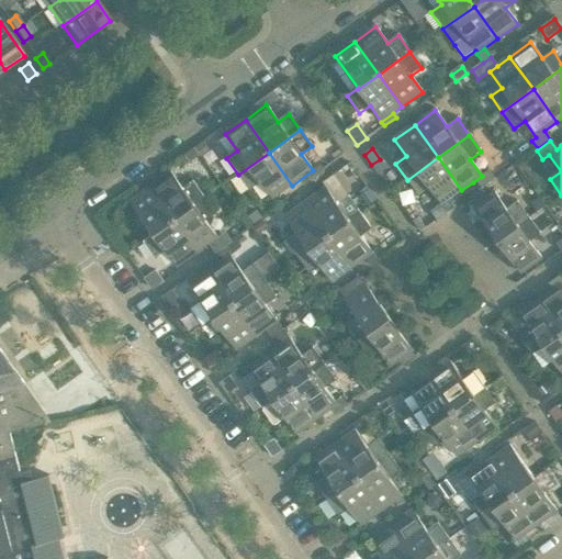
[(189,164),(200,156),(194,149),(183,157),(189,164)]
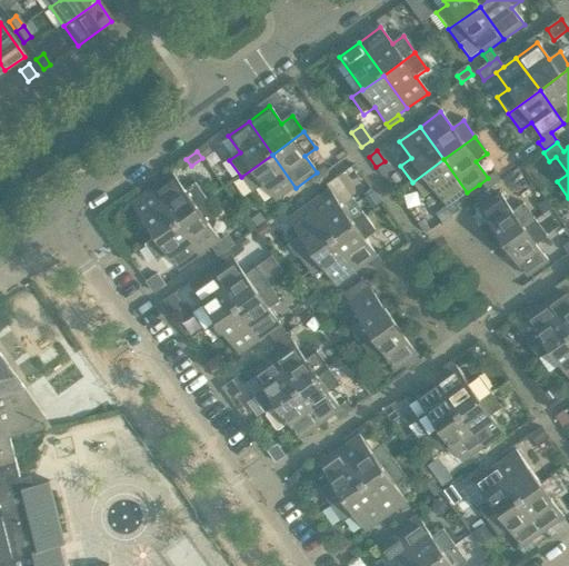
[(296,188),(272,155),(241,177),(252,194),(263,186),(276,202),(296,188)]
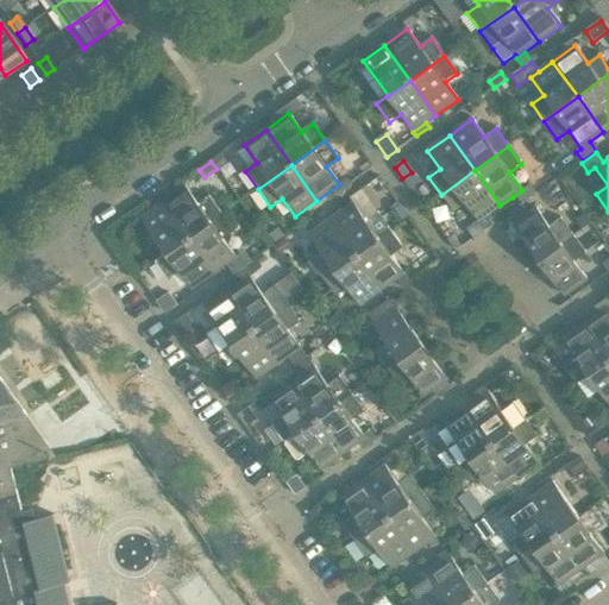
[(500,206),(475,170),(441,195),(453,213),(465,205),(478,222),(487,216),(500,206)]
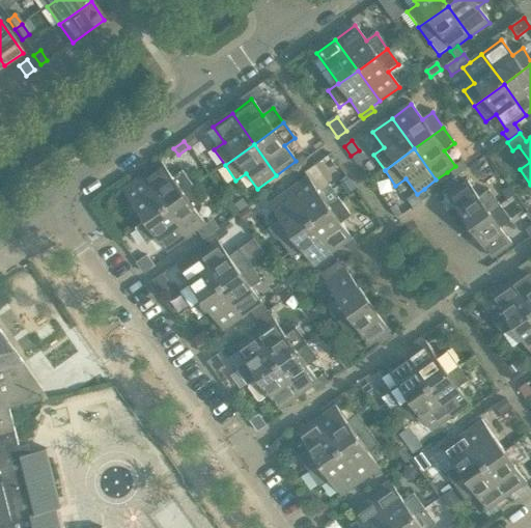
[(194,187),(183,171),(172,178),(162,163),(142,177),(164,209),(194,187)]
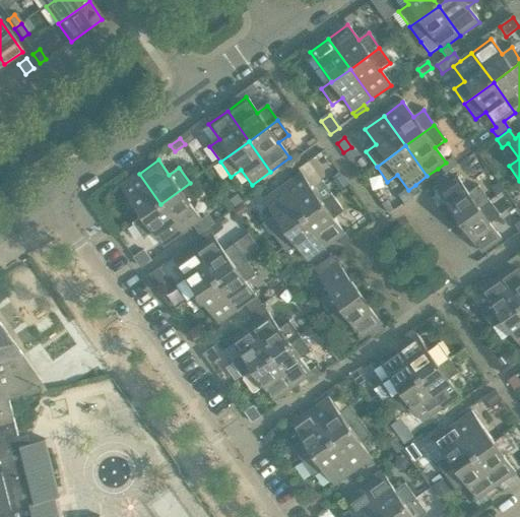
[(443,177),(457,167),(451,159),(446,163),(438,169),(443,177)]
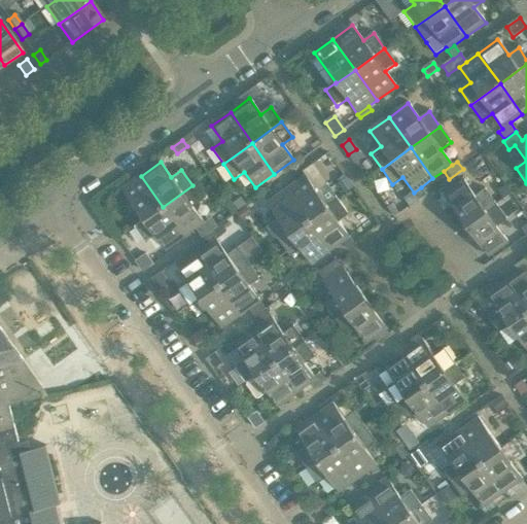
[(163,207),(141,176),(121,189),(144,220),(163,207)]
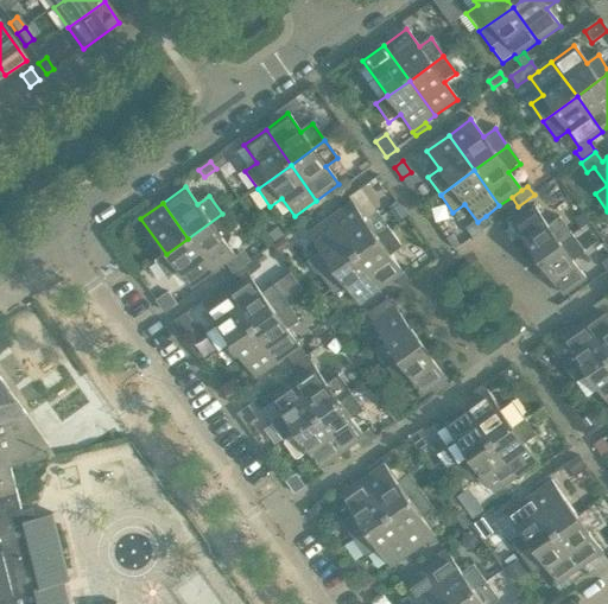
[(390,231),(377,214),(365,222),(353,204),(330,220),(355,255),(390,231)]
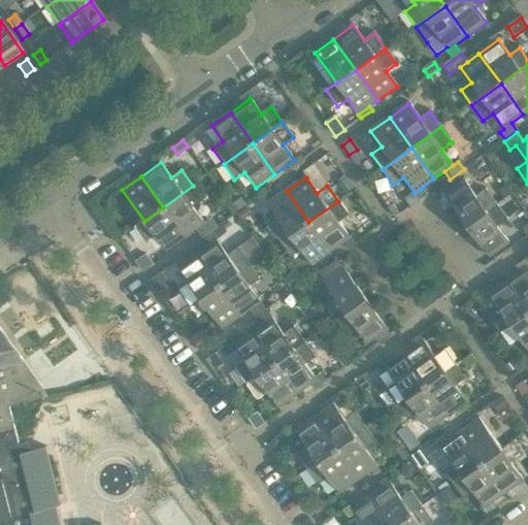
[(347,179),(338,185),(345,195),(354,190),(347,179)]
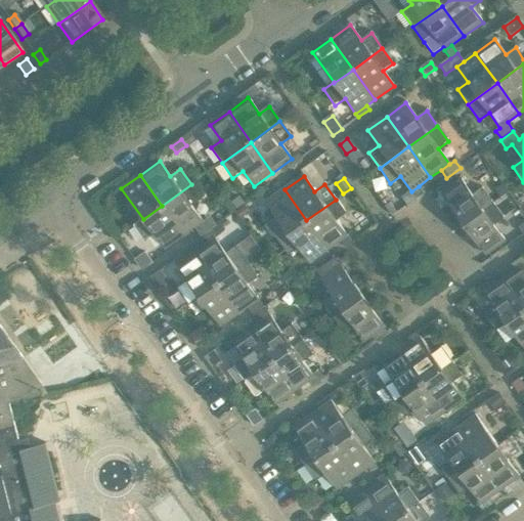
[(452,186),(447,178),(446,178),(436,185),(443,193),(452,186)]
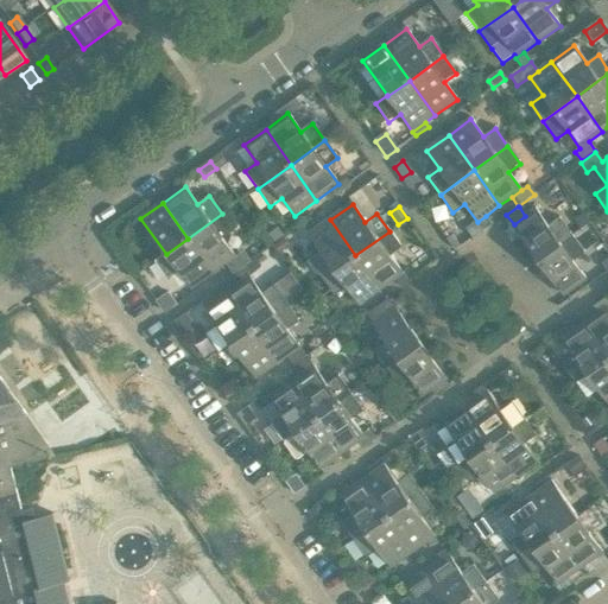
[(572,236),(559,218),(548,227),(536,209),(525,216),(514,224),(512,226),(538,261),(572,236)]
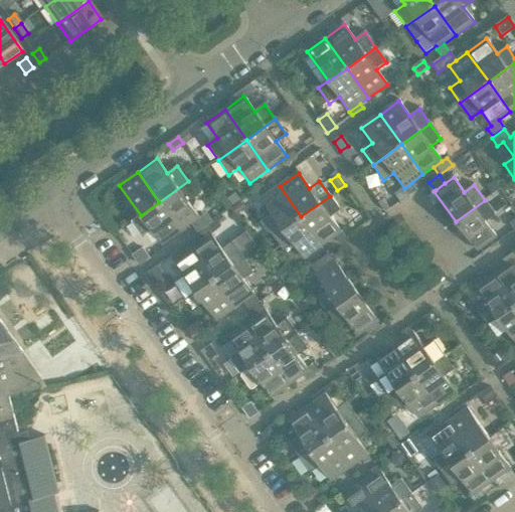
[(199,218),(189,203),(198,196),(188,181),(159,202),(181,232),(192,223),(199,218)]
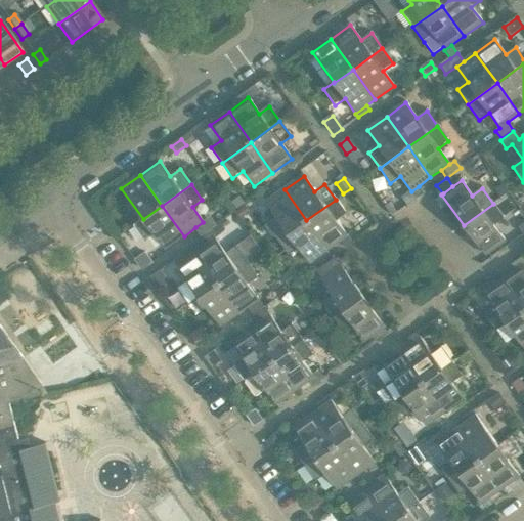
[(412,203),(424,194),(419,186),(411,191),(406,194),(412,203)]
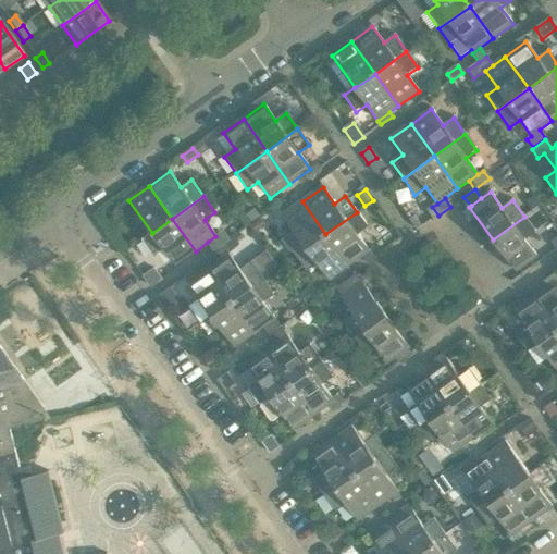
[(325,234),(302,201),(282,216),(294,232),(283,239),(295,256),(325,234)]
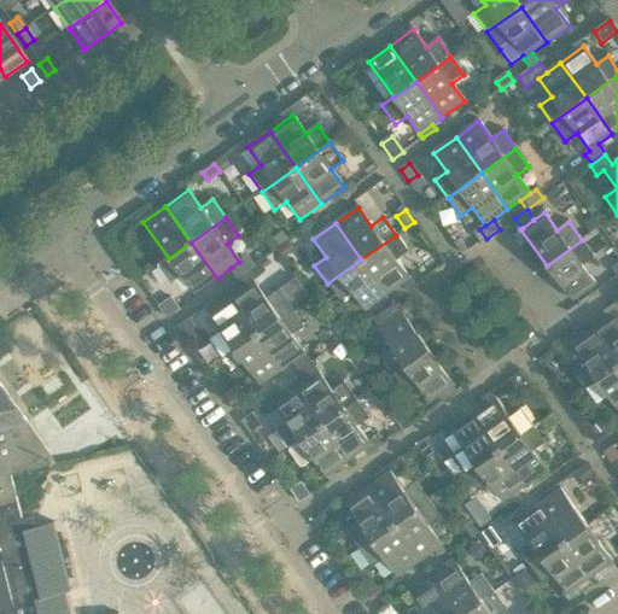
[(409,279),(397,261),(408,252),(396,235),(361,259),(388,296),(401,285),(409,279)]
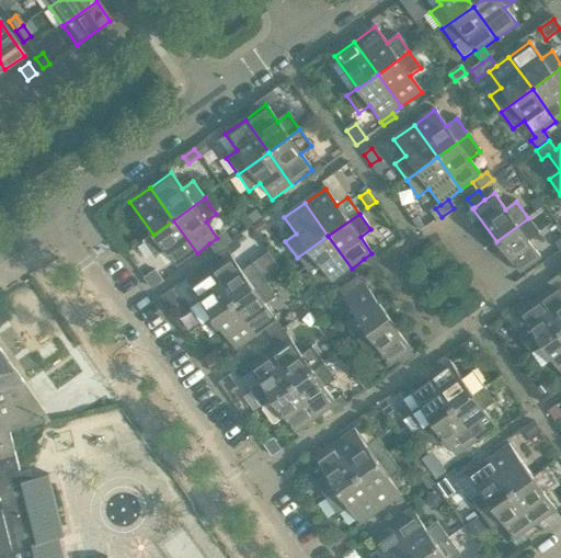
[(540,259),(529,242),(539,235),(528,218),(496,241),(519,274),(540,259)]
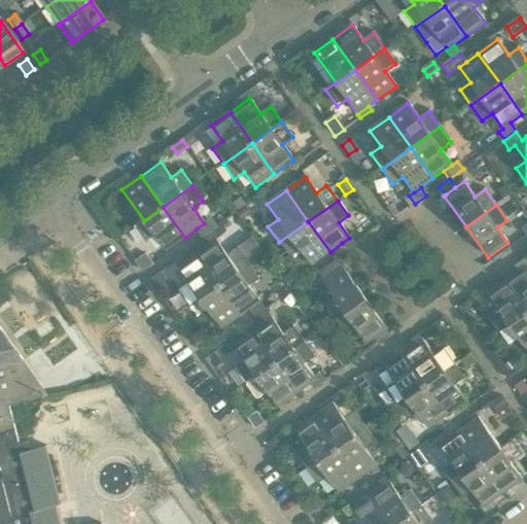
[(185,238),(163,207),(144,220),(134,228),(144,243),(154,236),(166,251),(185,238)]
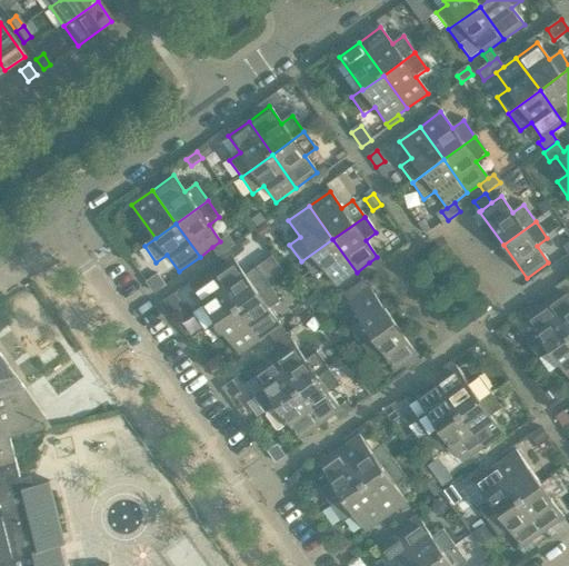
[(357,272),(332,239),(301,261),(313,278),(323,270),(336,287),(357,272)]
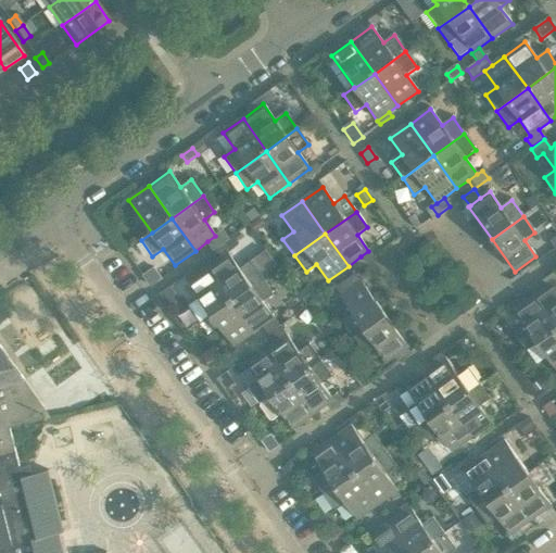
[(223,247),(215,236),(207,241),(215,252),(223,247)]
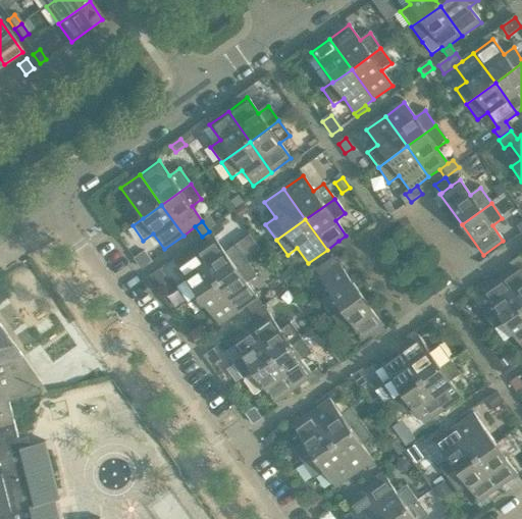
[(213,228),(202,237),(207,243),(214,238),(218,236),(213,228)]
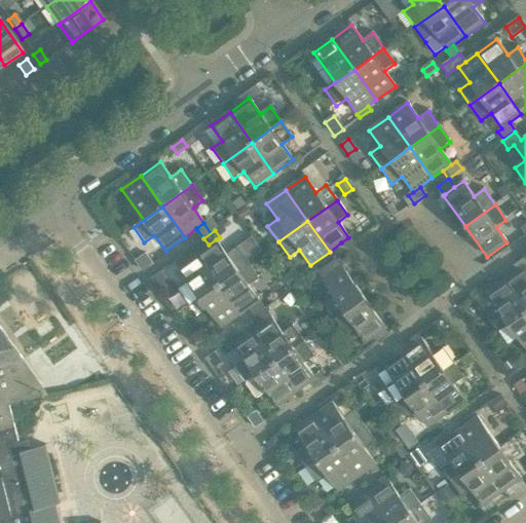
[(353,245),(348,237),(341,243),(346,250),(353,245)]
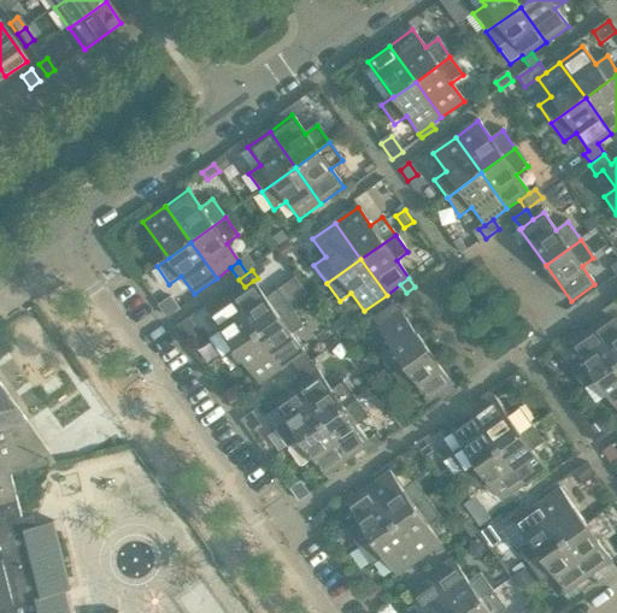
[(245,287),(230,298),(257,334),(291,308),(277,290),(266,299),(253,281),(245,287)]
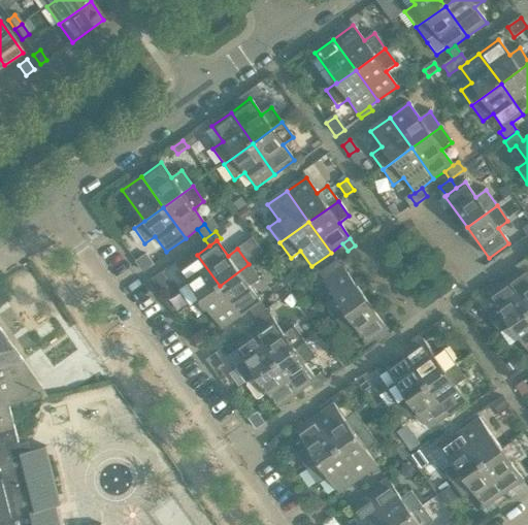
[(146,255),(135,263),(143,273),(154,266),(146,255)]
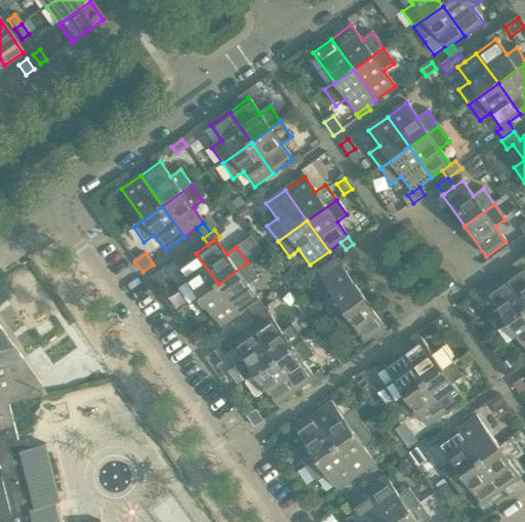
[(196,253),(177,267),(188,282),(178,289),(189,305),(190,306),(199,298),(199,297),(218,284),(196,253)]
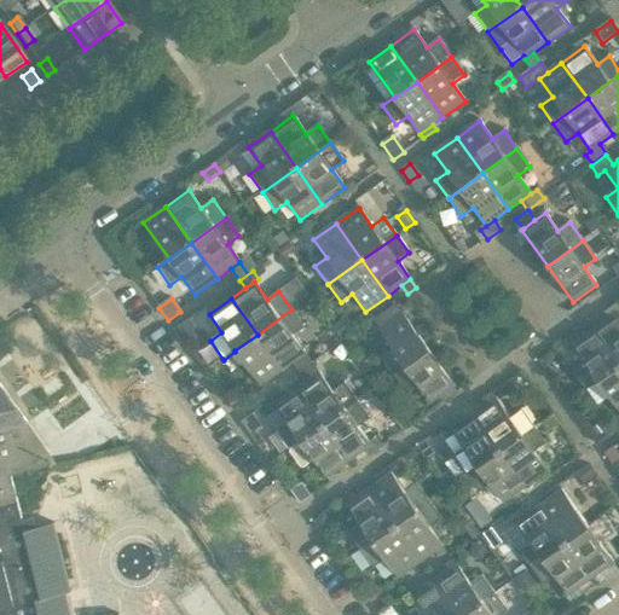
[(618,303),(603,314),(608,320),(594,330),(618,364),(618,303)]
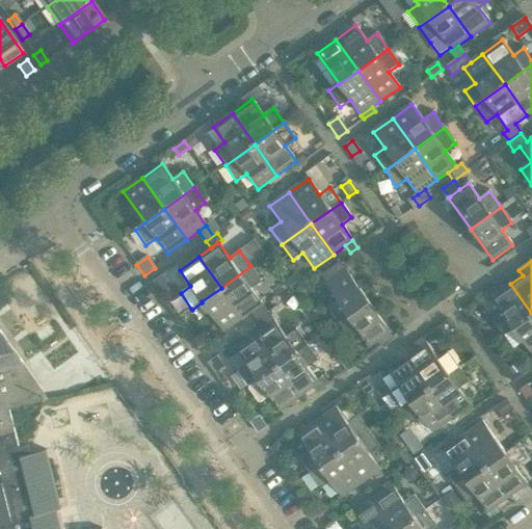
[(333,281),(345,271),(340,264),(327,272),(333,281)]
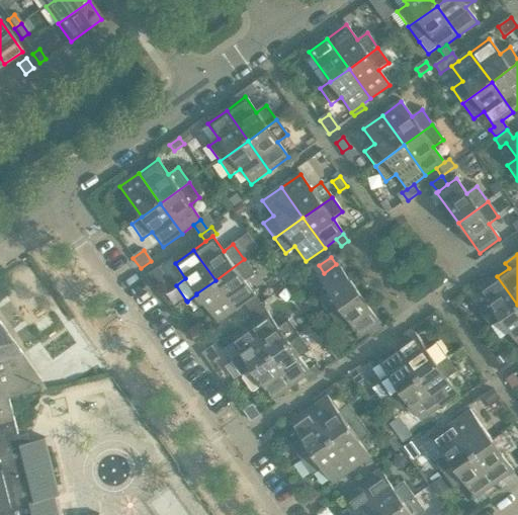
[(244,259),(216,280),(237,311),(245,305),(256,296),(245,281),(255,274),(244,259)]
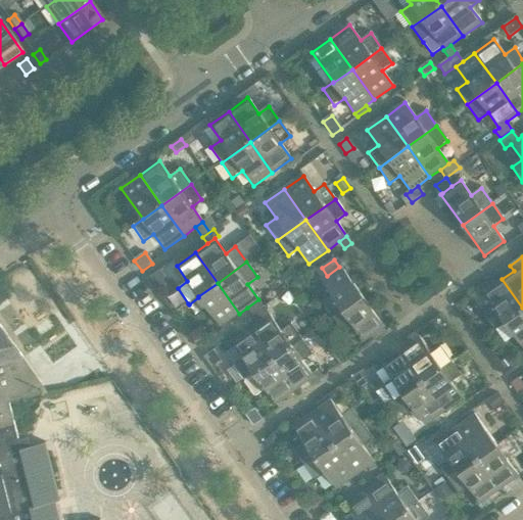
[(339,267),(327,276),(321,280),(331,295),(322,302),(332,318),(362,296),(340,266),(339,267)]
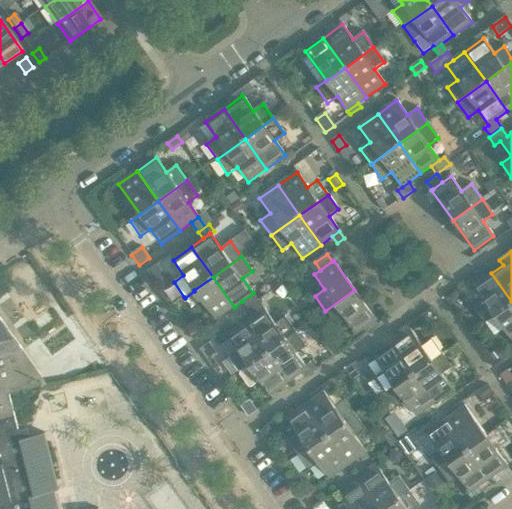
[(283,266),(275,271),(282,281),(289,276),(283,266)]
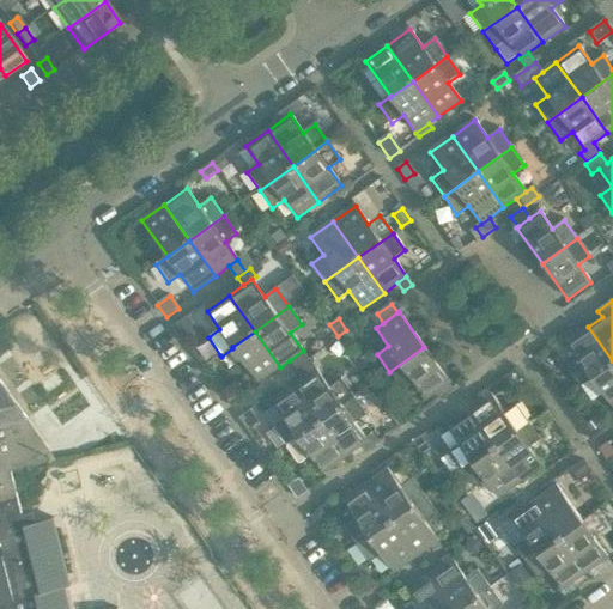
[(578,333),(566,341),(566,342),(578,360),(568,369),(581,388),(593,379),(592,378),(612,363),(612,360),(588,327),(578,333)]
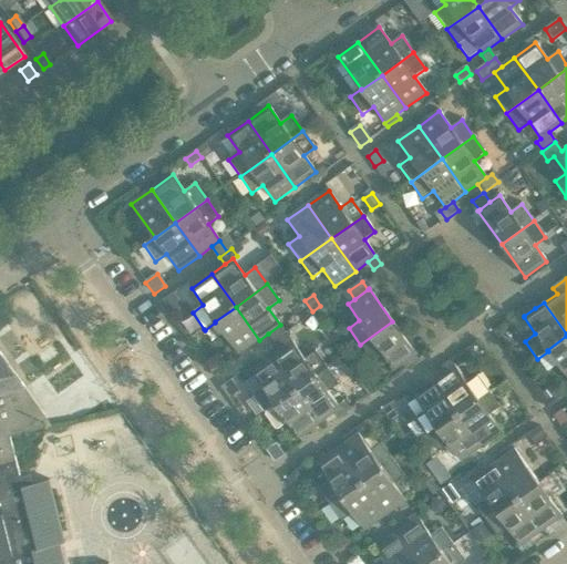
[(524,316),(535,308),(532,304),(521,311),(524,316)]
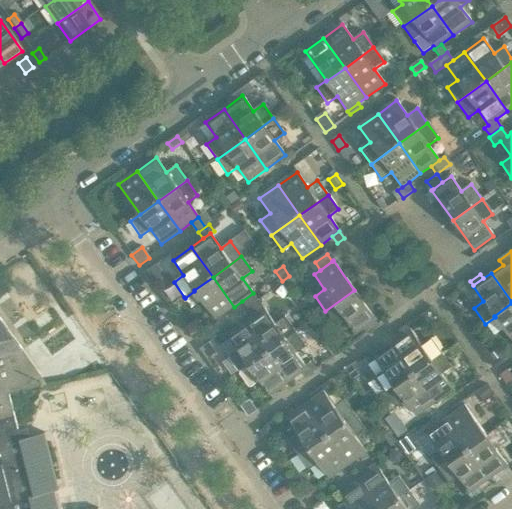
[(213,277),(194,290),(194,291),(215,320),(234,307),(213,277)]
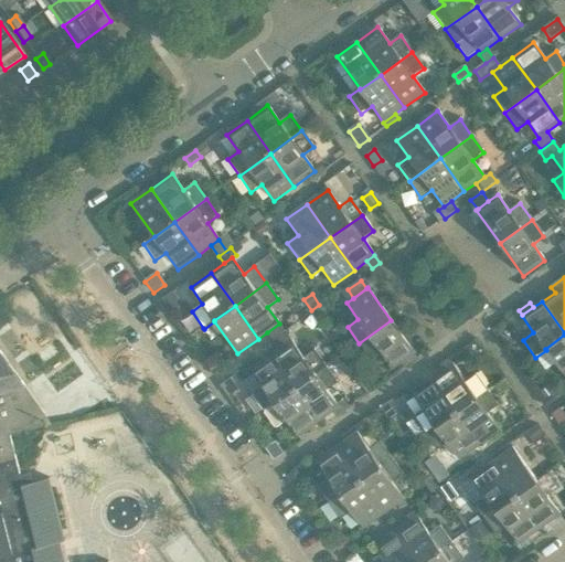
[(415,353),(391,320),(359,343),(371,360),(382,352),(393,369),(401,363),(414,354),(415,353)]
